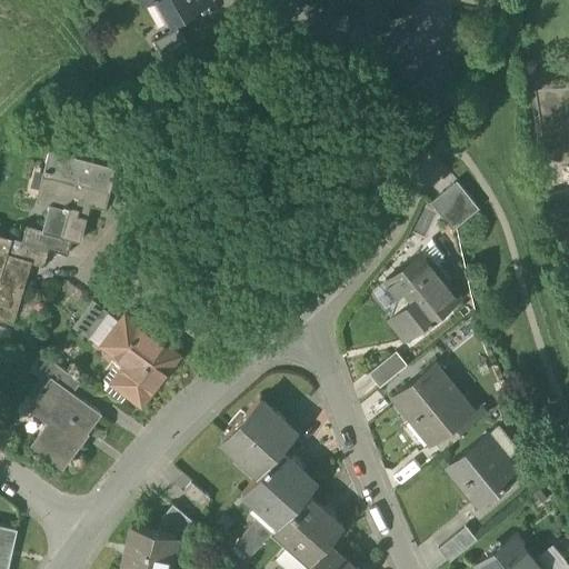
[(145,0),(147,3),(151,0),(160,0),(172,20),(171,21),(172,23),(175,21),(211,0),(210,0),(145,0)]
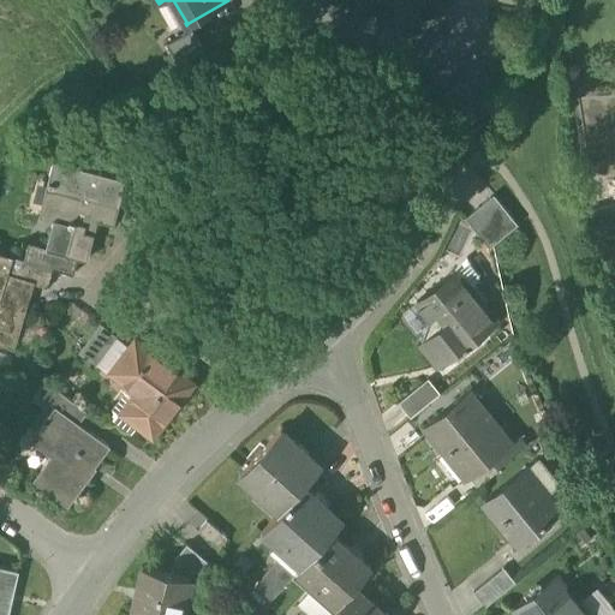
[(196,34),(161,53),(171,70),(204,51),(196,34)]
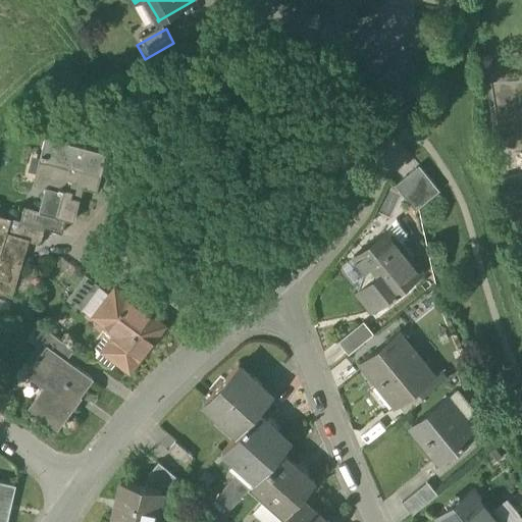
[(107,154),(46,138),(40,159),(49,161),(42,188),(45,189),(39,211),(39,212),(66,219),(74,221),(84,188),(98,192),(107,154)]
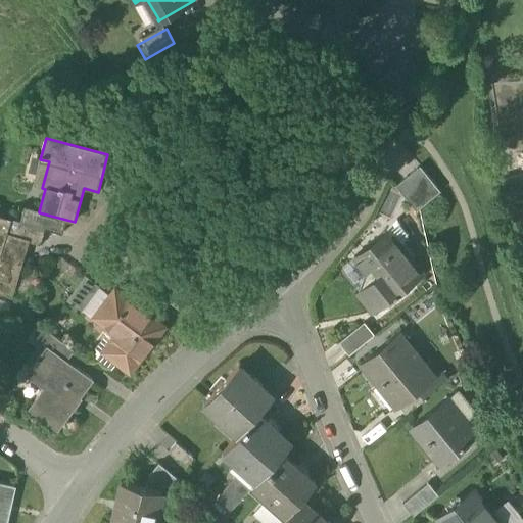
[(441,192),(421,167),(396,186),(417,211),(441,192)]
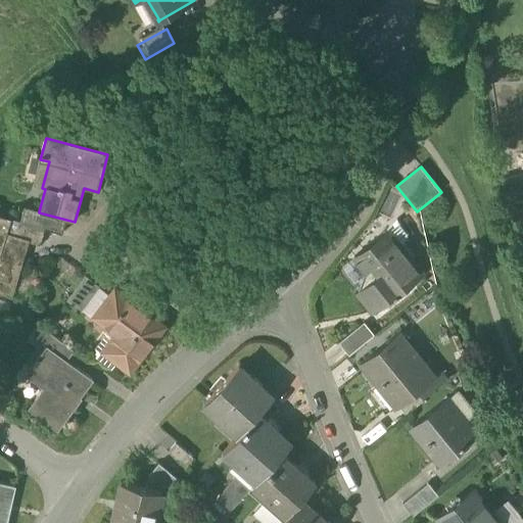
[(66,220),(39,212),(39,211),(25,207),(21,221),(45,229),(63,234),(66,220)]
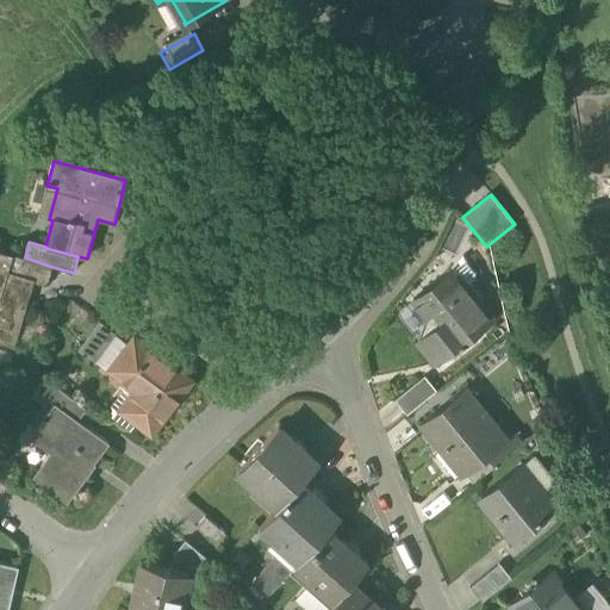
[(19,256),(0,250),(0,341),(13,346),(19,325),(16,324),(30,281),(13,275),(19,256)]
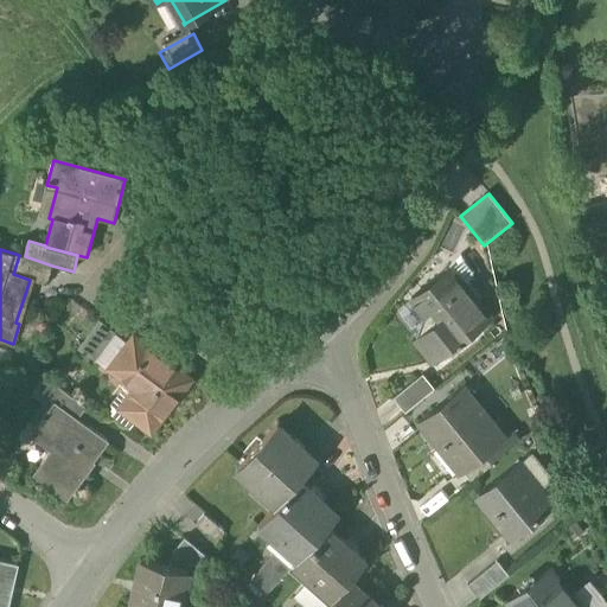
[(25,256),(19,255),(13,274),(30,280),(46,285),(52,266),(25,256)]
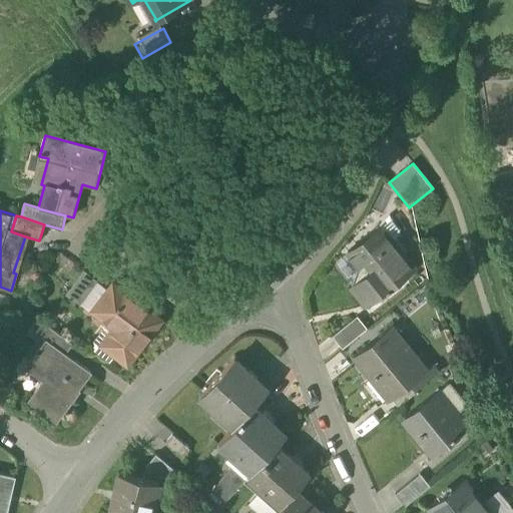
[(400,229),(392,218),(382,226),(392,239),(400,234),(400,229)]
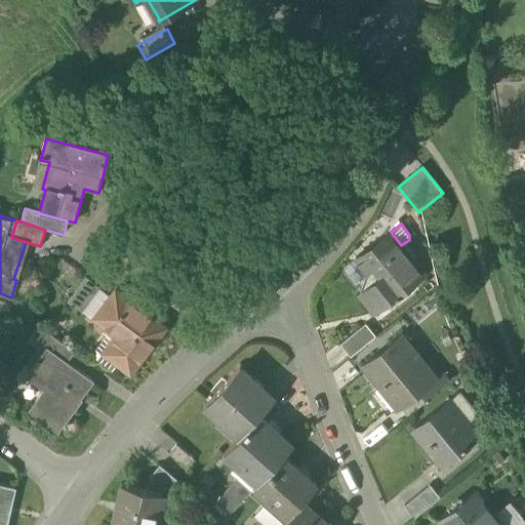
[(391,232),(389,231),(357,257),(358,259),(362,255),(382,281),(364,296),(361,292),(360,293),(376,313),(391,301),(392,303),(401,295),(401,294),(416,282),(416,283),(426,275),(401,245),(391,232)]
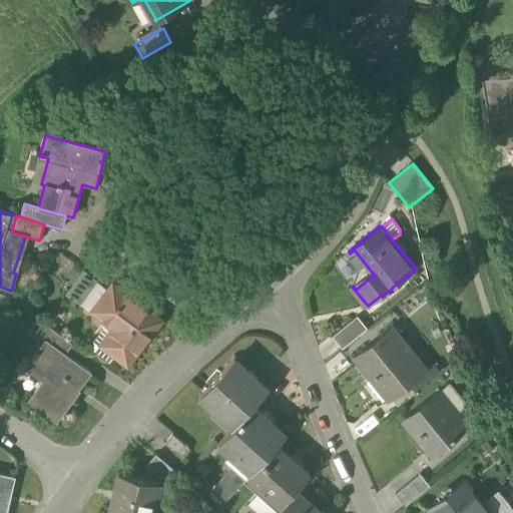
[(84,271),(66,295),(81,306),(99,282),(84,271)]
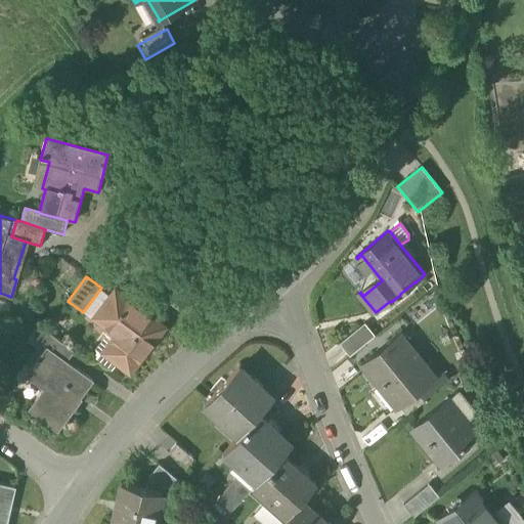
[(166,326),(116,289),(94,317),(117,334),(115,338),(123,345),(113,358),(131,373),(166,326)]
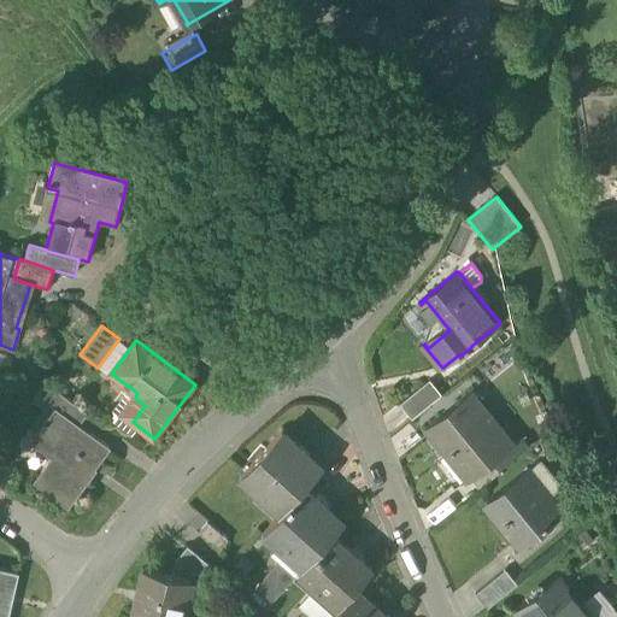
[(430,380),(400,405),(412,419),(444,394),(430,380)]
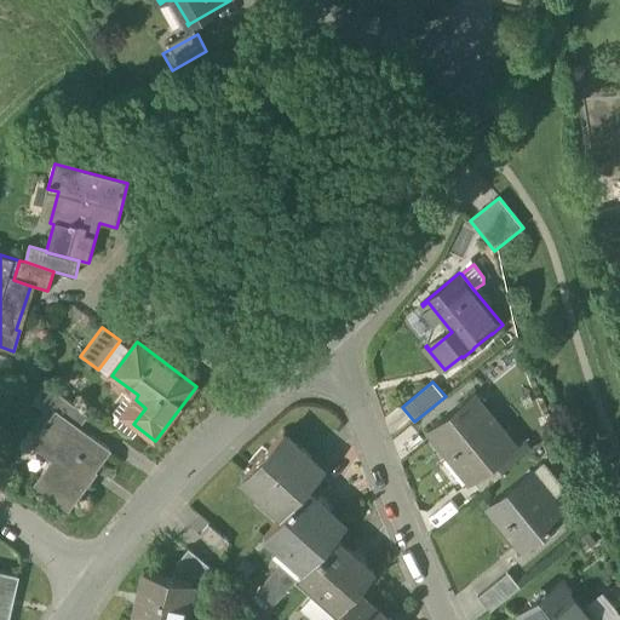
[(89,415),(57,392),(46,406),(55,412),(56,411),(80,428),(89,415)]
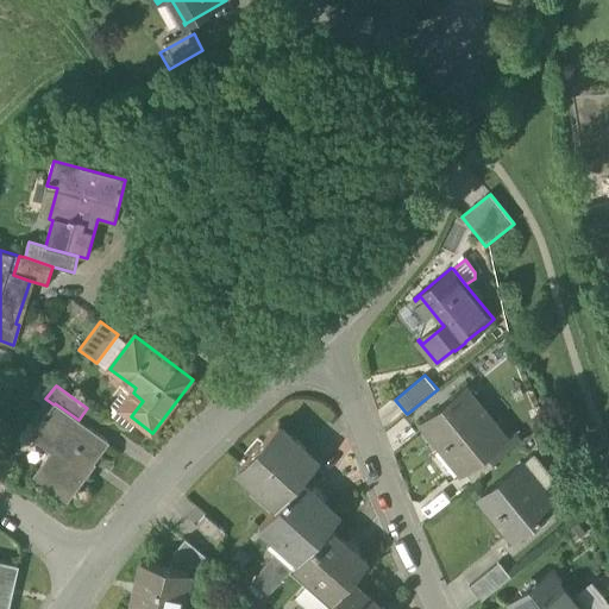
[(508,439),(465,387),(421,424),(441,449),(446,444),(466,469),(462,473),(463,475),(465,472),(485,457),(508,439)]
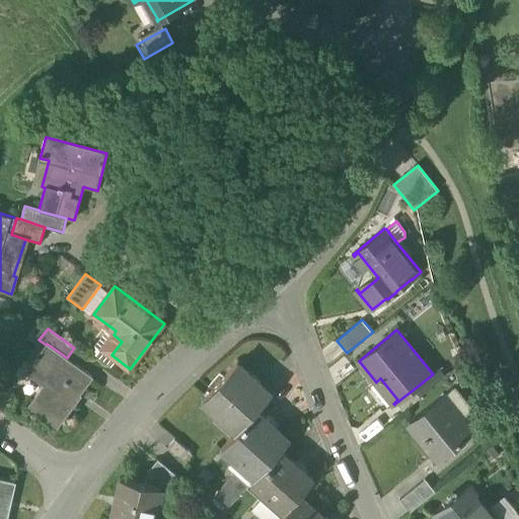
[(67,358),(47,344),(46,345),(28,369),(46,381),(28,405),(59,427),(76,401),(75,400),(92,376),(67,358)]
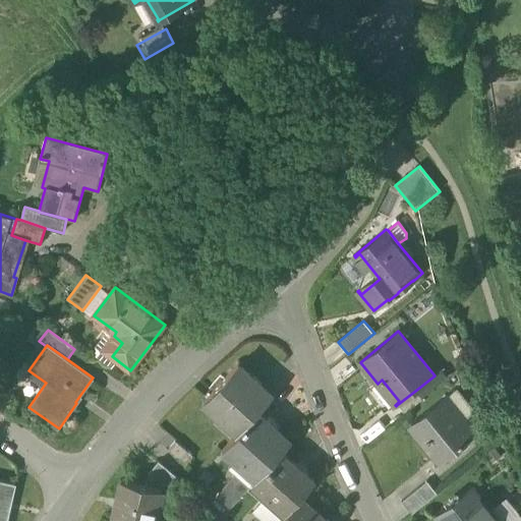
[(240,364),(205,403),(220,416),(223,412),(242,429),(255,414),(246,405),(263,386),(253,378),(253,377),(240,364)]
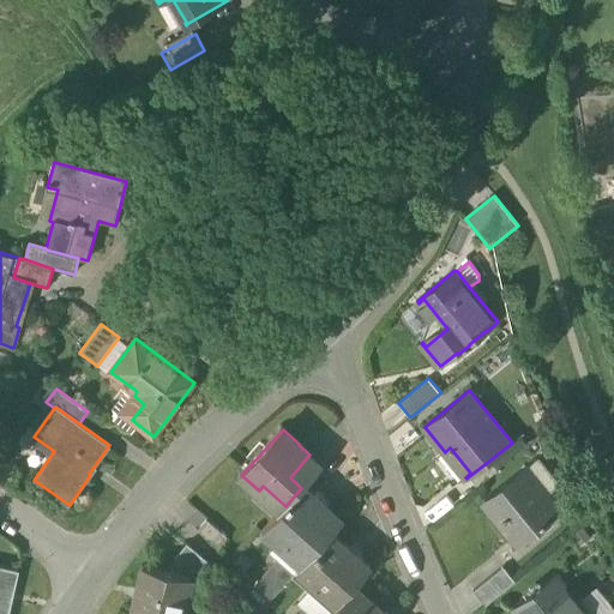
[(321,467),(309,455),(290,477),(301,488),(305,485),(321,467)]
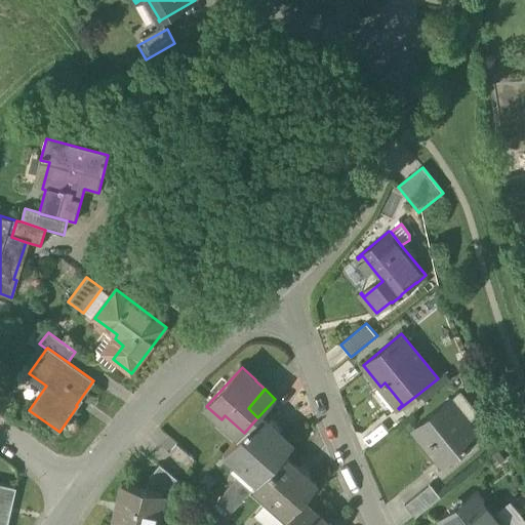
[(418,394),(401,407),(408,416),(426,403),(418,394)]
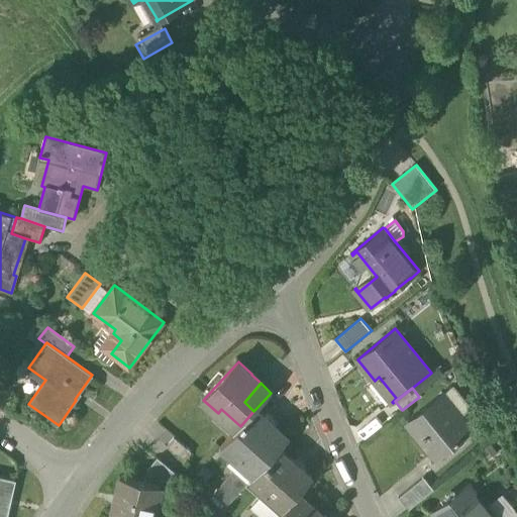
[(470,433),(440,397),(408,422),(421,438),(427,434),(443,454),(470,433)]
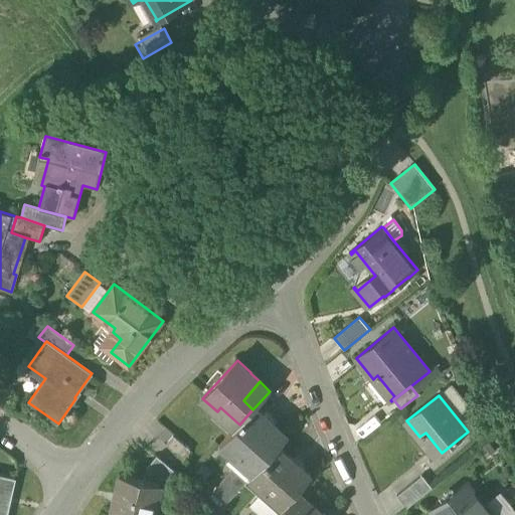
[(239,424),(220,445),(253,475),(279,447),(288,437),(255,406),(239,424)]
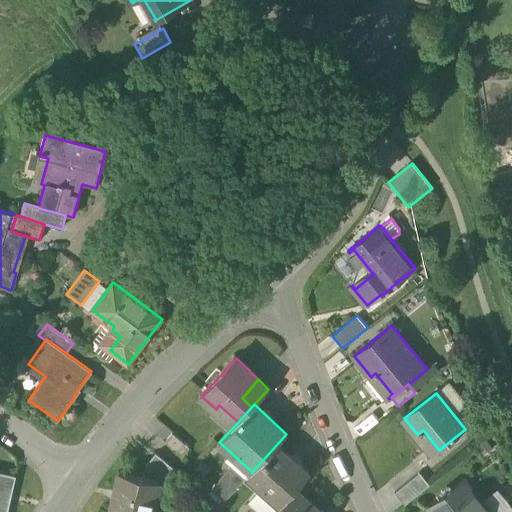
[(190,448),(173,433),(163,444),(181,459),(190,448)]
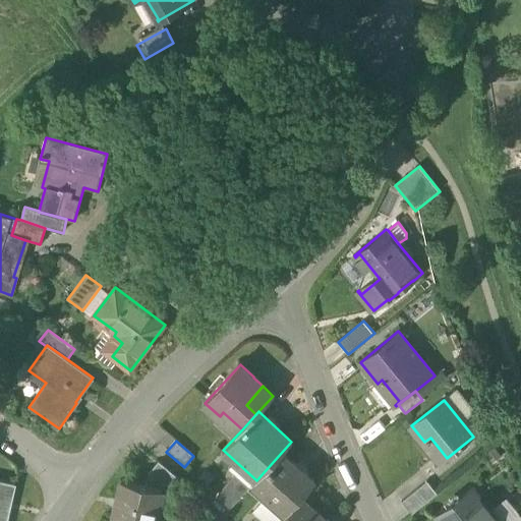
[(250,487),(249,487),(283,518),(301,498),(315,481),(282,452),(256,480),(250,487)]
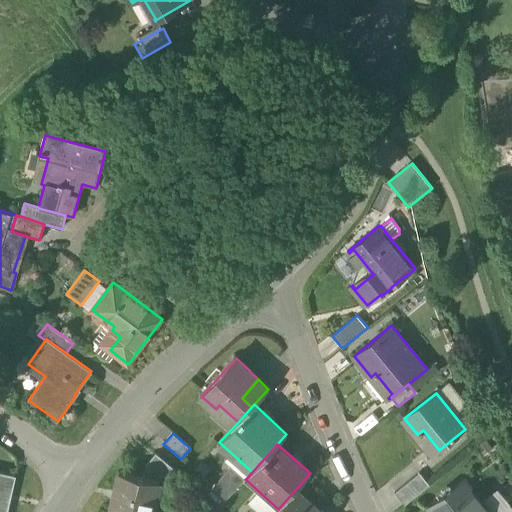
[(178,473),(156,454),(147,465),(161,477),(168,483),(178,473)]
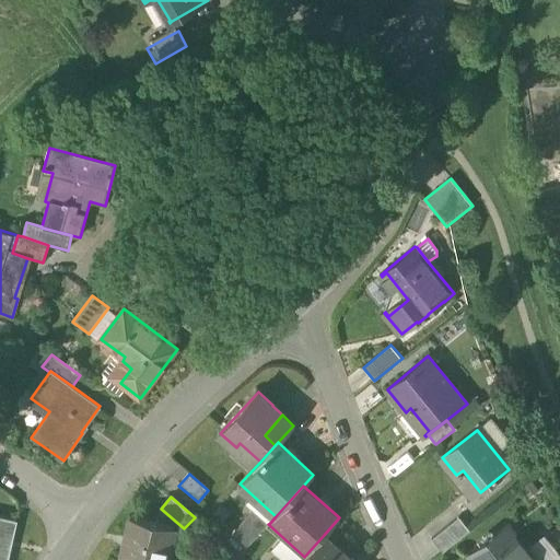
[(176,522),(161,509),(158,523),(175,527),(176,522)]
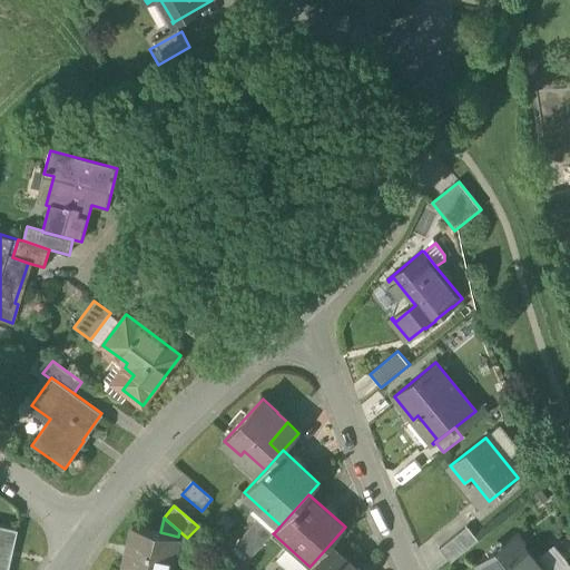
[(274,533),(257,519),(236,542),(252,557),(273,533),(274,533)]
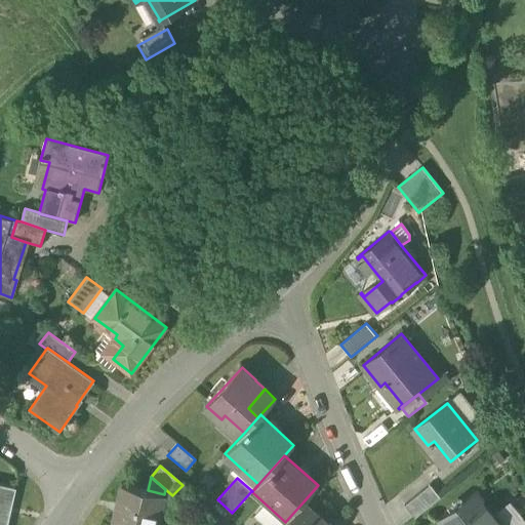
[(7,524),(15,488),(0,485),(0,524),(7,524)]
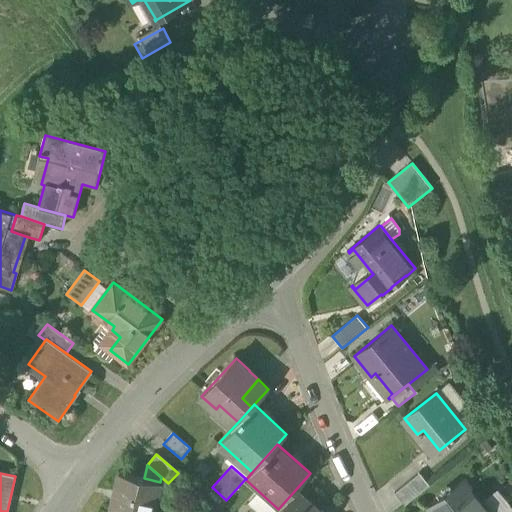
[(144,478),(120,473),(109,511),(152,511),(160,482),(144,478)]
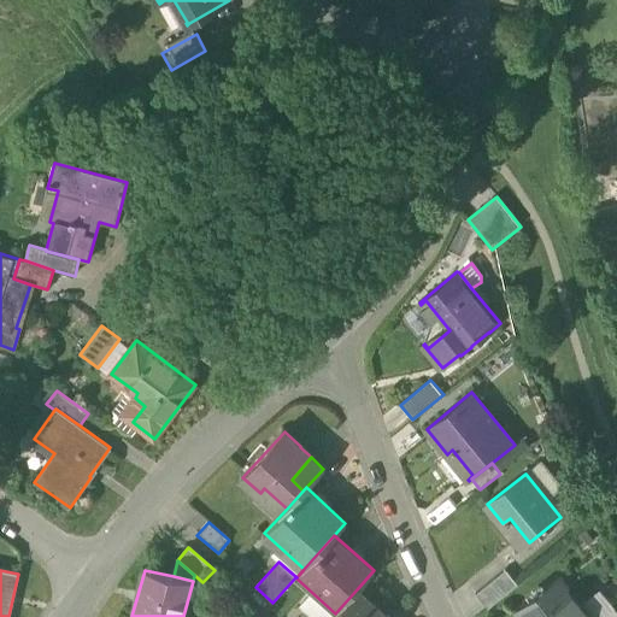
[(506,571),(476,595),(488,610),(518,586),(506,571)]
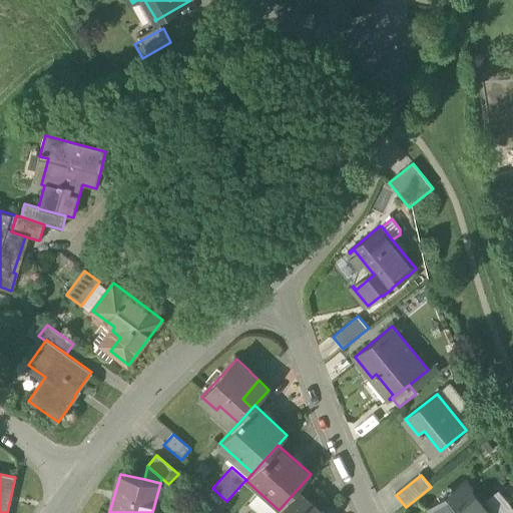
[(490,512),(464,481),(429,508),(433,512),(490,512)]
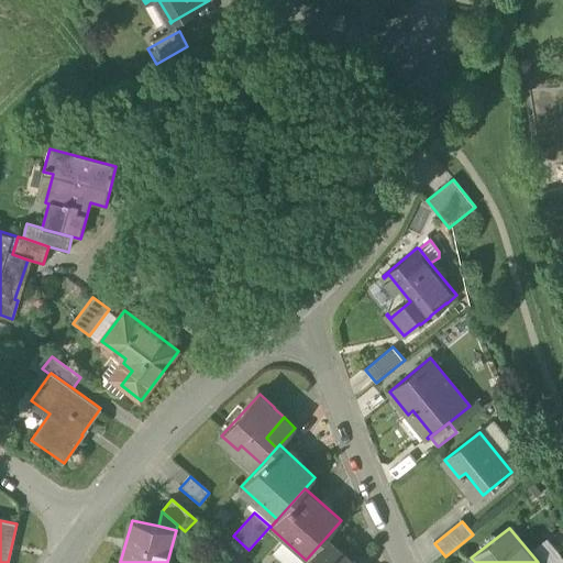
[(352,562),(326,538),(301,562),(352,562)]
